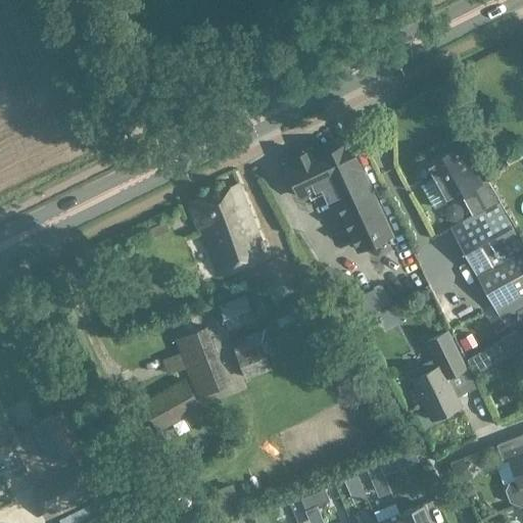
[(105,52),(92,54),(95,72),(108,69),(105,52)]
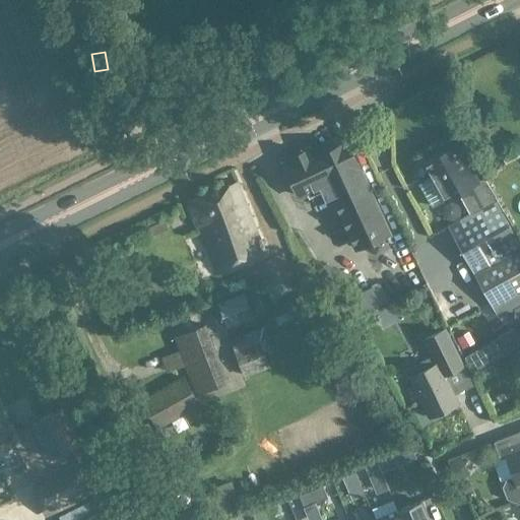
[(284,161),(300,195),(320,185),(325,197),(332,194),(355,246),(388,232),(359,168),(360,168),(344,134),(305,152),(304,149),(295,153),(296,156),(284,161)]
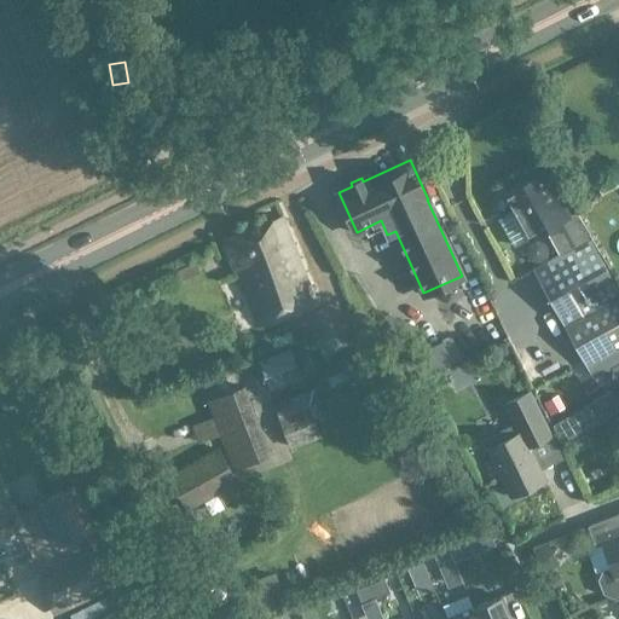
[(547,227),(568,215),(557,195),(555,196),(542,172),(507,191),(531,236),(547,227)]
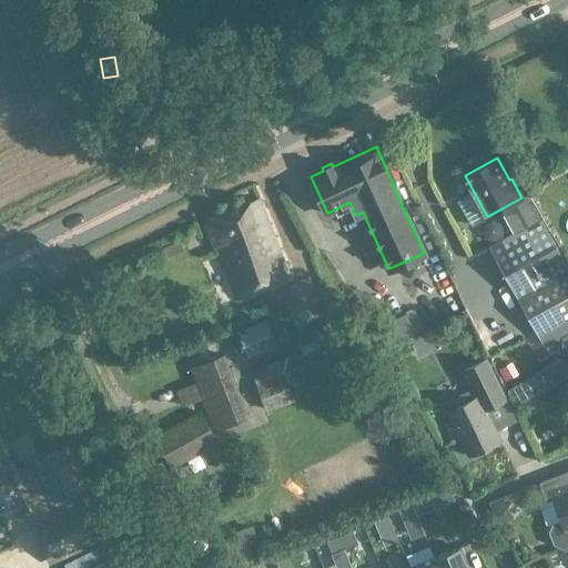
[(488,245),(515,296),(567,267),(567,262),(530,193),(521,198),(501,209),(514,232),(488,245)]
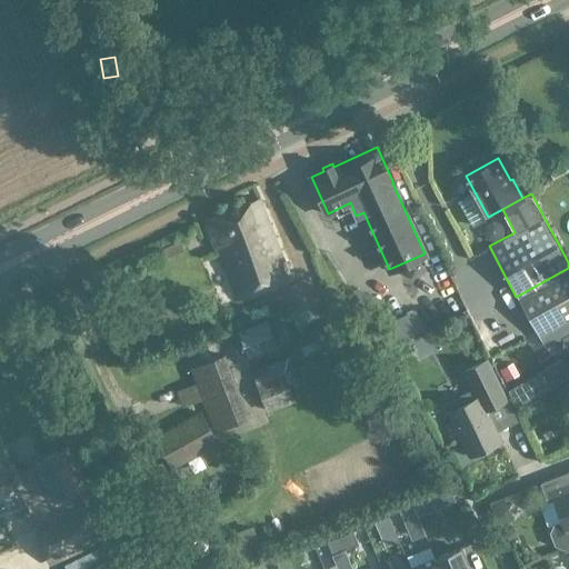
[(259,198),(206,219),(213,245),(221,251),(240,297),(290,278),(259,198)]
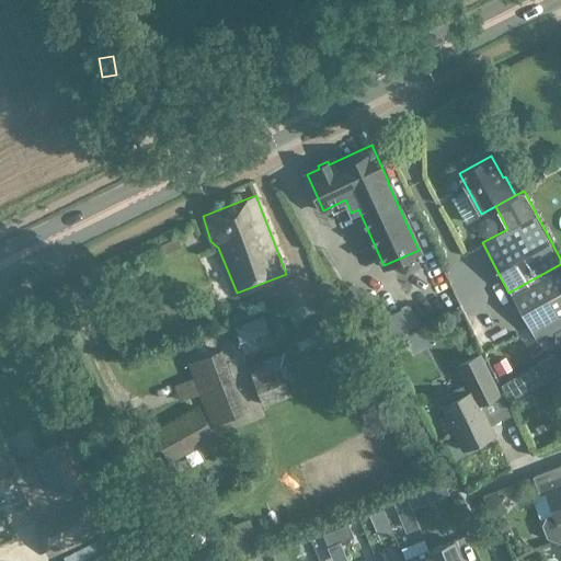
[(444,265),(482,249),(476,232),(453,241),(436,202),(421,208),(444,265)]
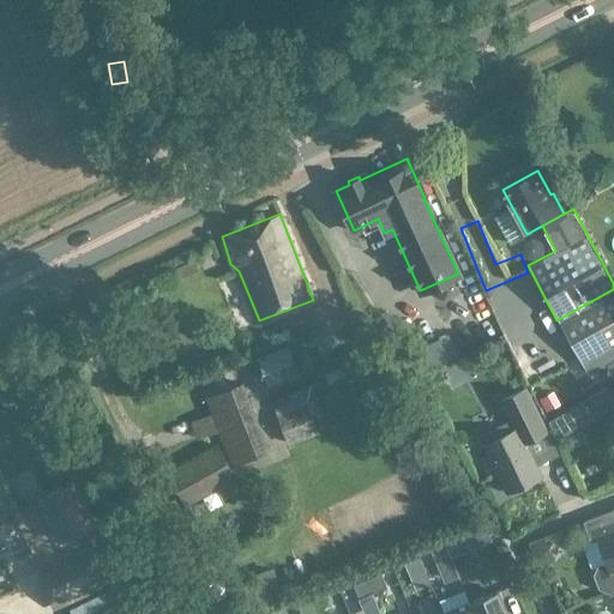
[(613,289),(557,320),(576,356),(613,335),(613,289)]
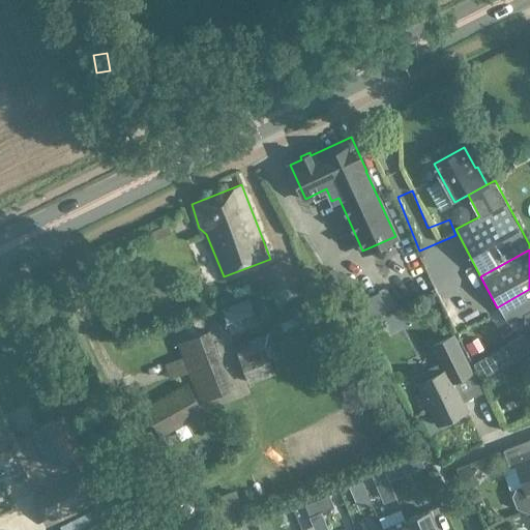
[(448,314),(461,307),(442,266),(429,272),(448,314)]
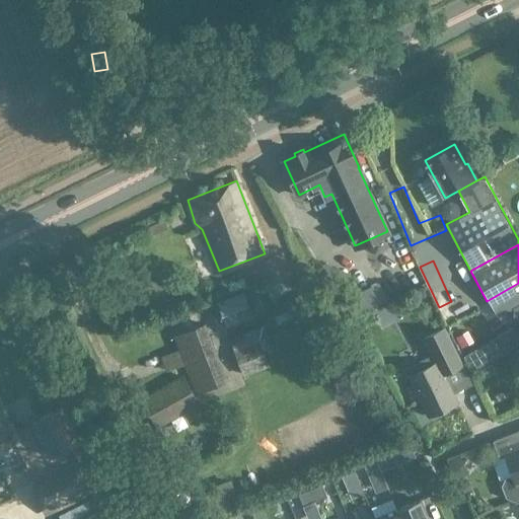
[(227,327),(255,317),(243,287),(216,297),(227,327)]
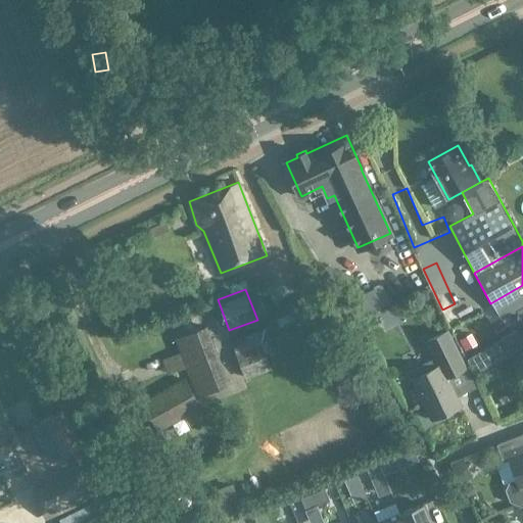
[(229,384),(207,327),(176,338),(197,396),(229,384)]
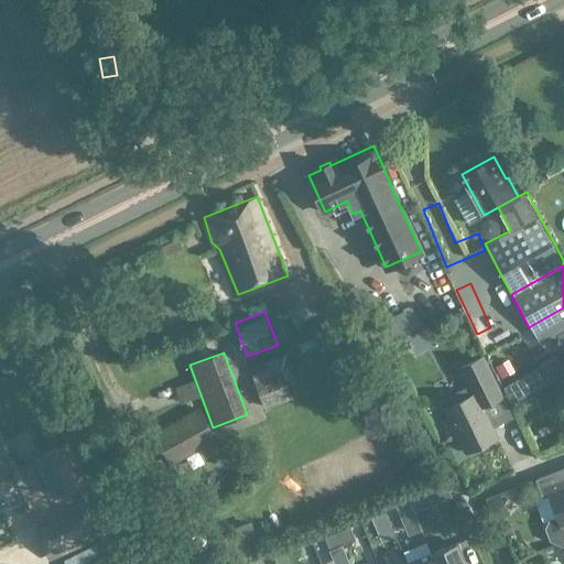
[(481,404),(501,396),(481,356),(462,366),(472,387),(442,401),(466,451),(497,435),(481,404)]
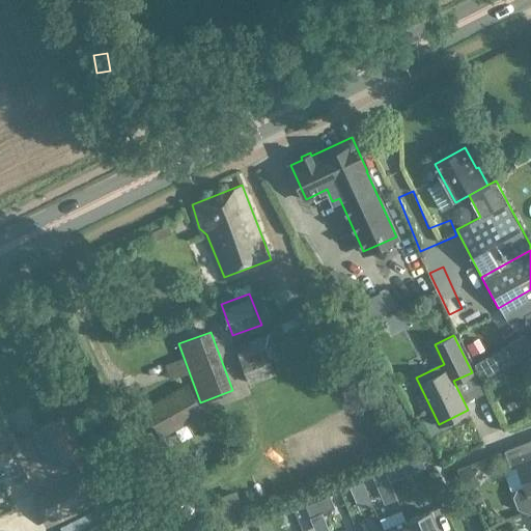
[(483,348),(477,338),(465,344),(471,356),(483,348)]
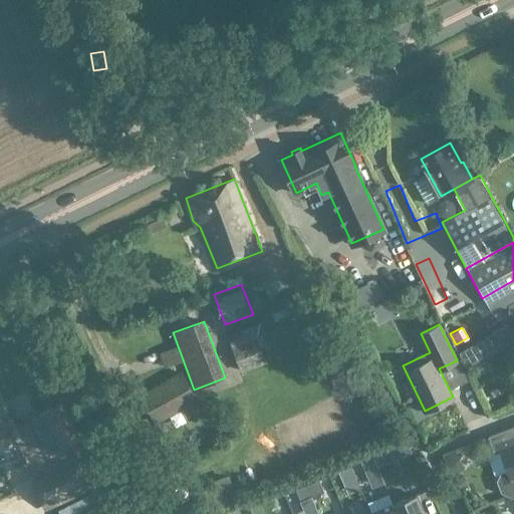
[(256,337),(231,346),(240,371),(265,361),(256,337)]
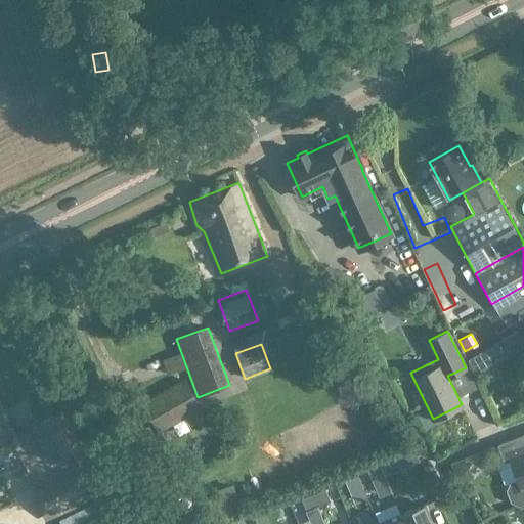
[(523,346),(512,353),(523,373),(523,346)]
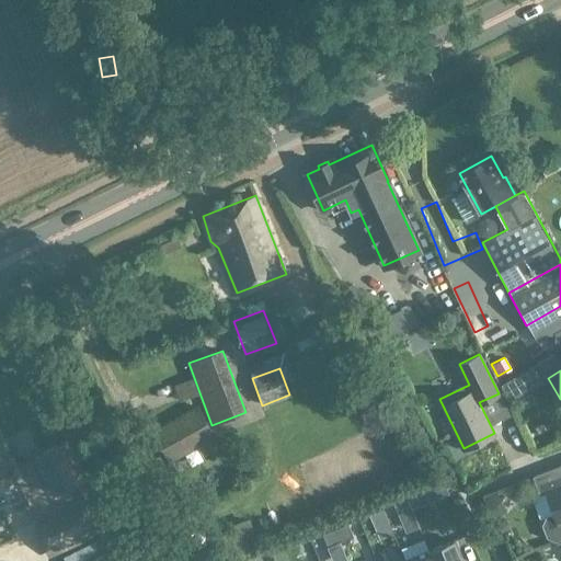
[(198,404),(155,430),(171,458),(214,434),(198,404)]
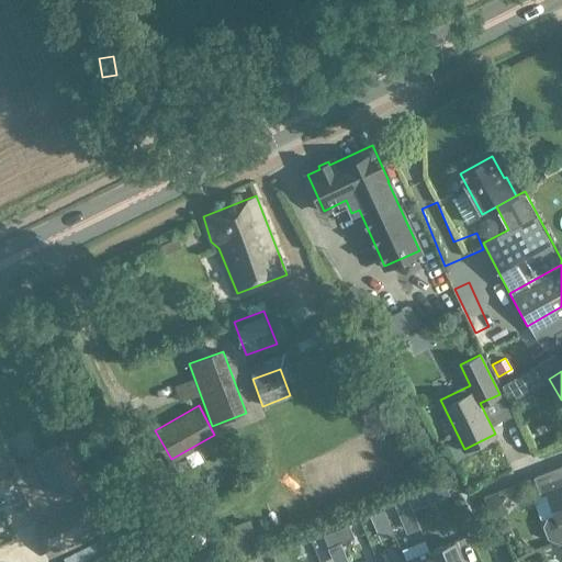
[(52,495),(58,493),(86,480),(67,441),(34,456),(52,495)]
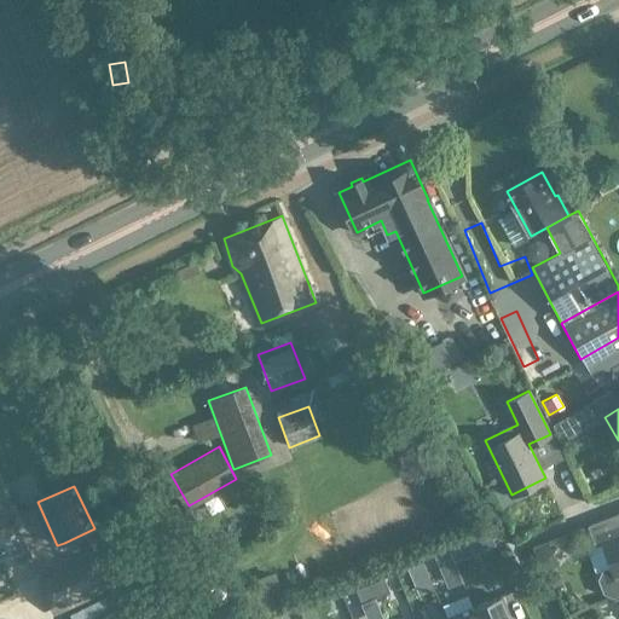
[(0,536),(18,527),(0,489),(0,536)]
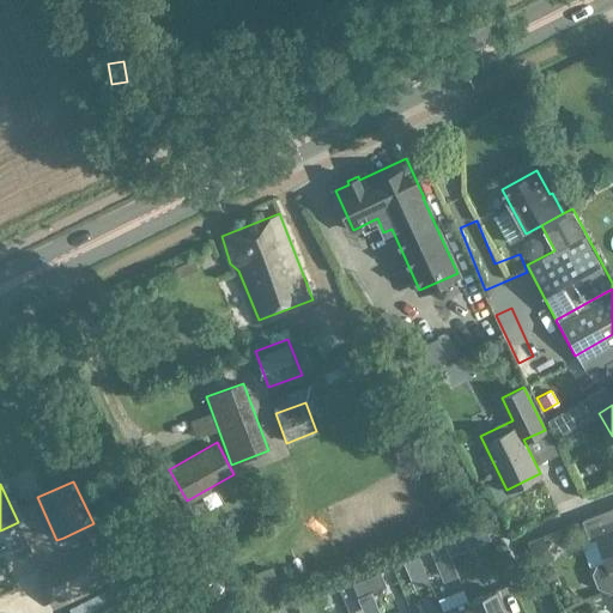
[(598,536),(607,562),(596,565),(593,574),(598,587),(605,592),(612,588),(612,508),(583,520),(590,539),(598,536)]
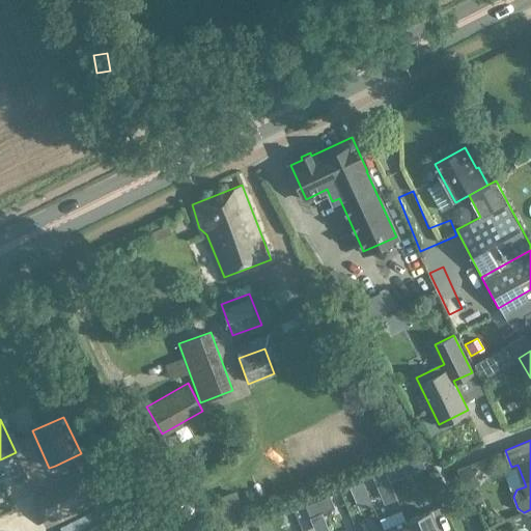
[(424,466),(419,452),(407,457),(413,471),(424,466)]
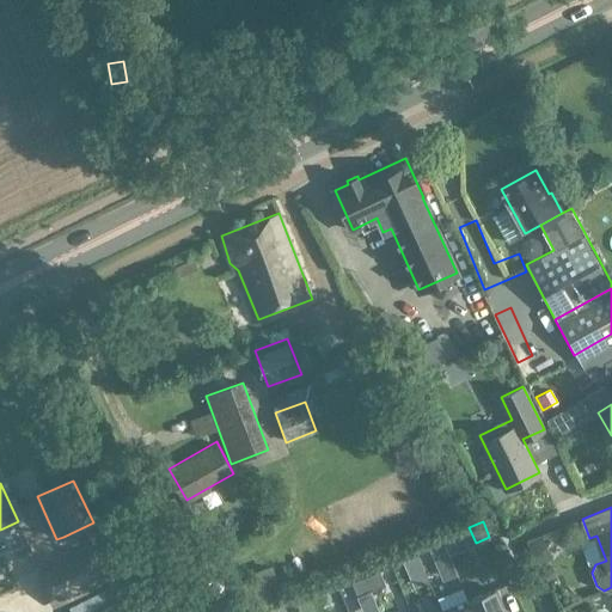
[(552,556),(542,536),(527,543),(538,563),(552,556)]
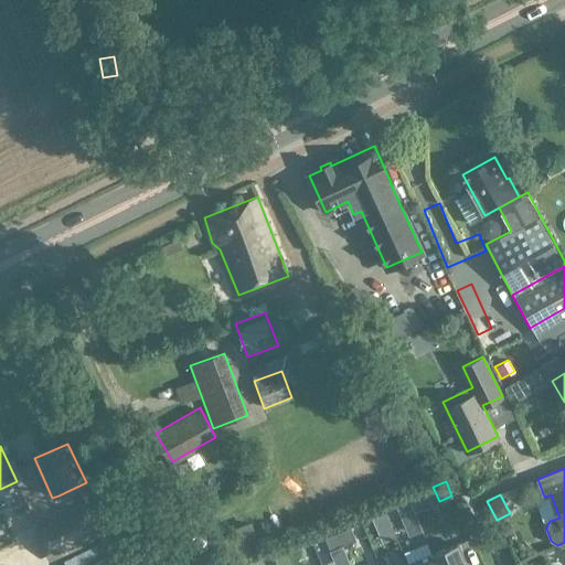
[(395,503),(400,514),(413,509),(407,498),(395,503)]
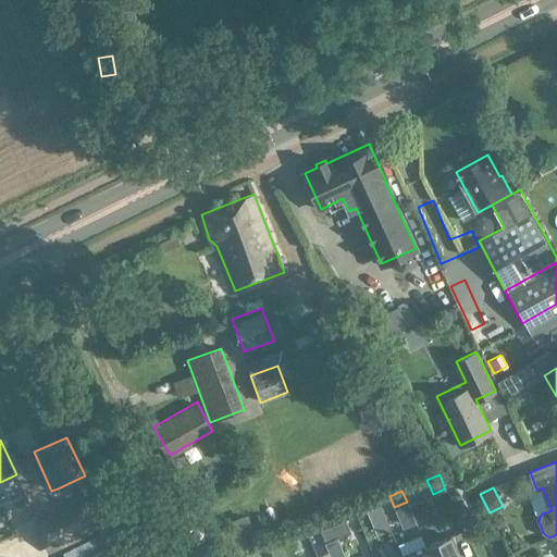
[(94,530),(81,502),(36,522),(49,549),(94,530)]
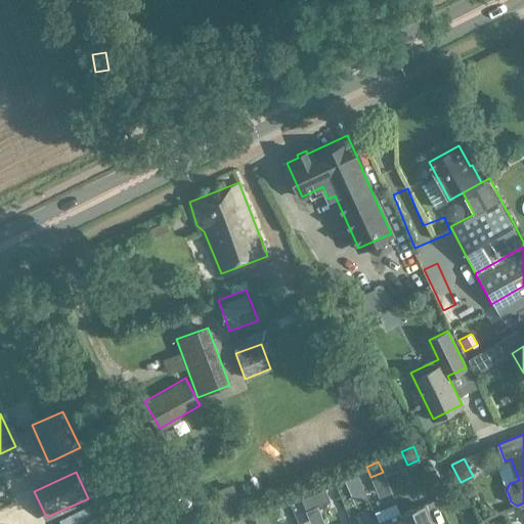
[(349,492),(362,487),(357,476),(345,481),(349,492)]
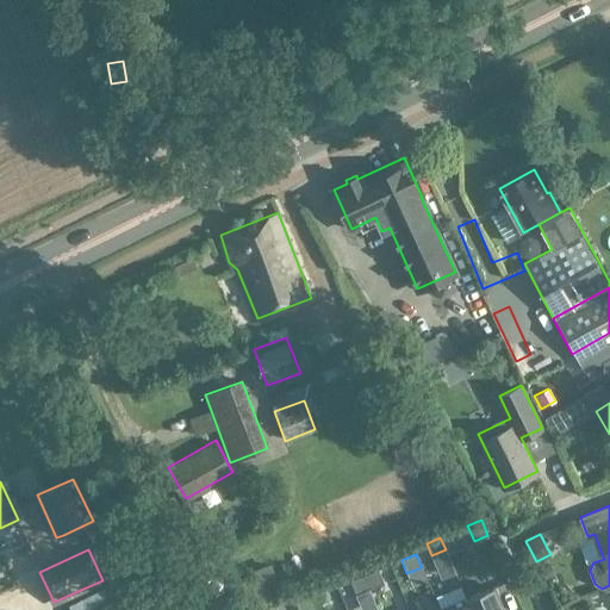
[(554,573),(549,562),(540,567),(546,578),(554,573)]
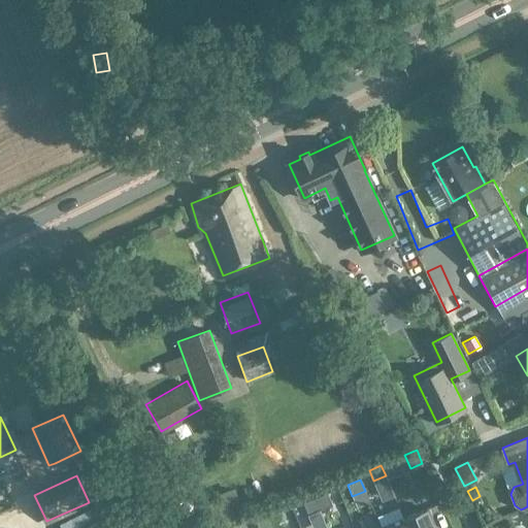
[(316,498),(320,509),(332,504),(327,493),(316,498)]
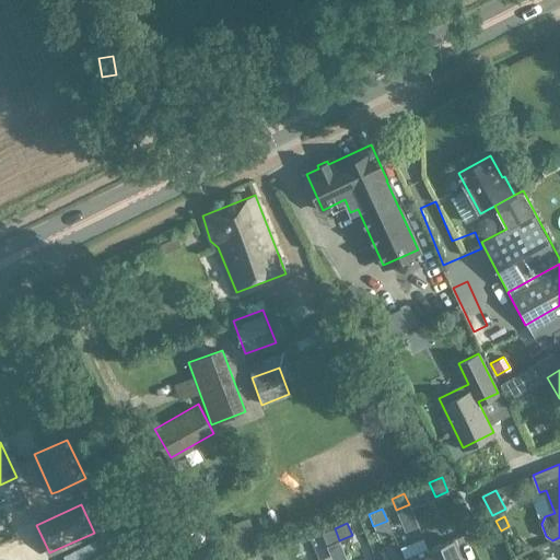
[(339,540),(335,528),(322,533),(327,546),(339,540)]
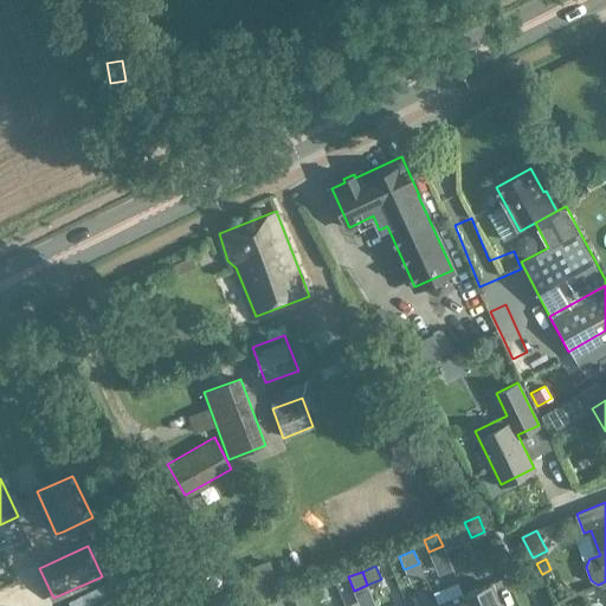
[(500,605),(490,584),(465,593),(463,594),(468,605),(500,605)]
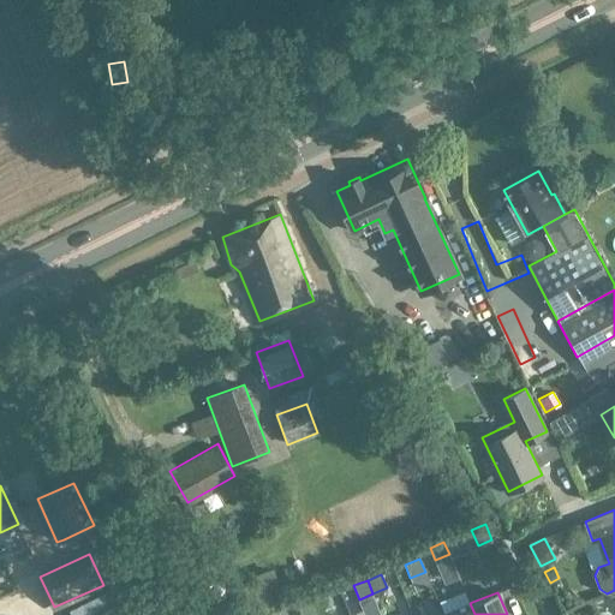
[(109,614),(100,595),(67,610),(69,614),(109,614)]
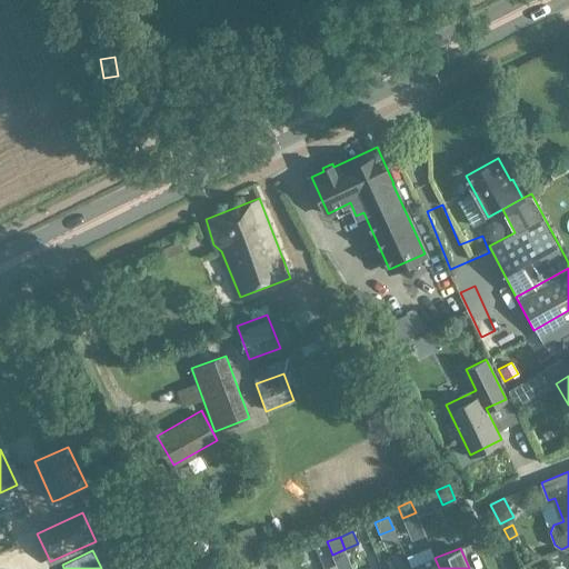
[(439,568),(435,558),(410,568),(439,568)]
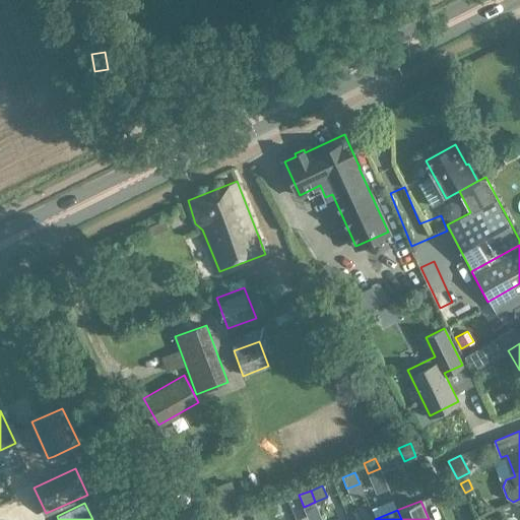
[(124,519),(146,519),(142,511),(129,517),(124,519)]
